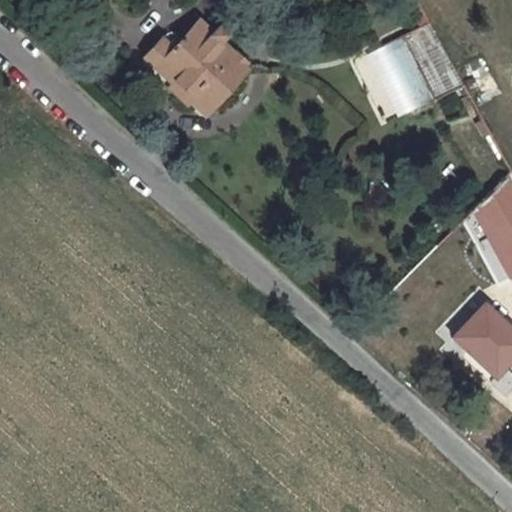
[(172,49),(159,37),(144,52),(208,111),(245,70),(210,38),(214,34),(198,20),(172,49)]
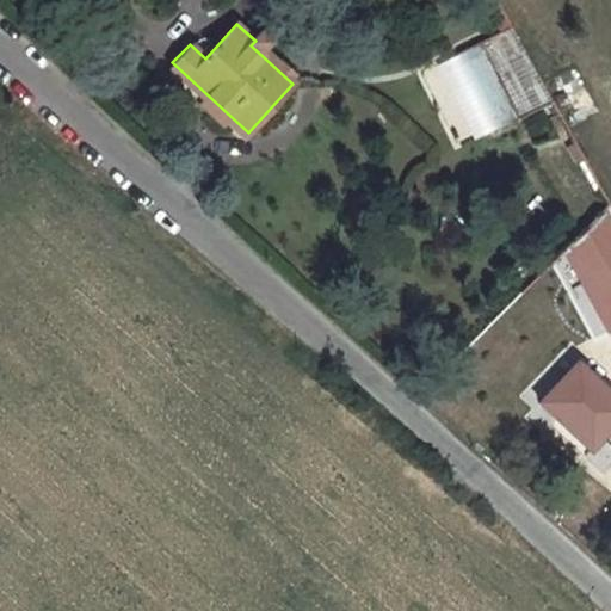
[(482,43),(519,118),(553,100),(513,26),(482,43)]
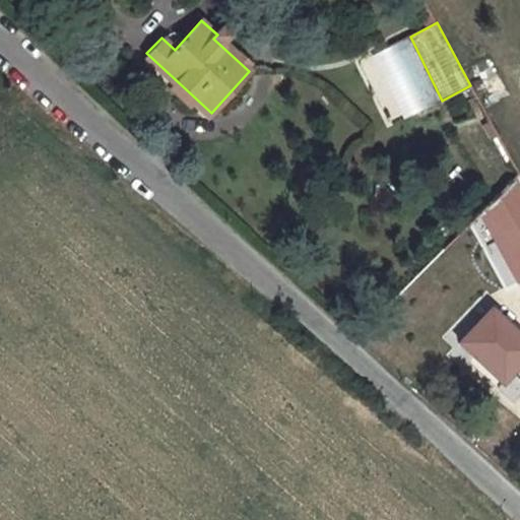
[(355,61),(389,125),(437,101),(403,36),(355,61)]
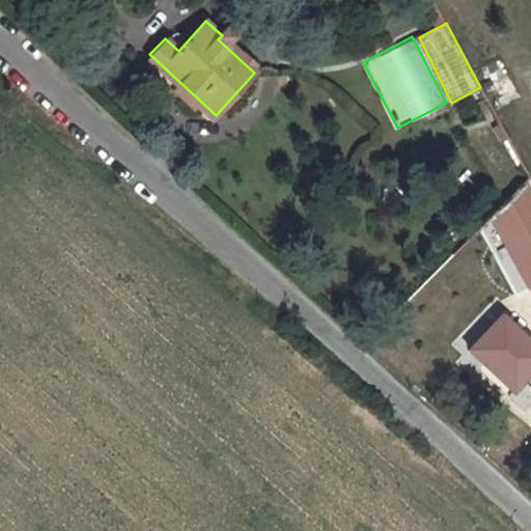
[(530,286),(530,191),(526,183),(491,218),(529,288),(530,286)]
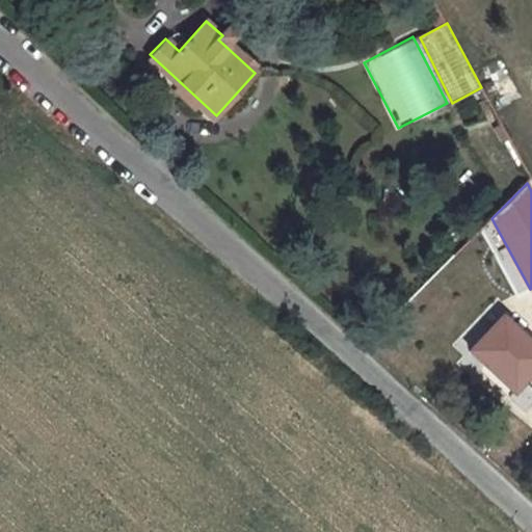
[(531,343),(503,316),(472,349),(514,391),(531,371),(531,343)]
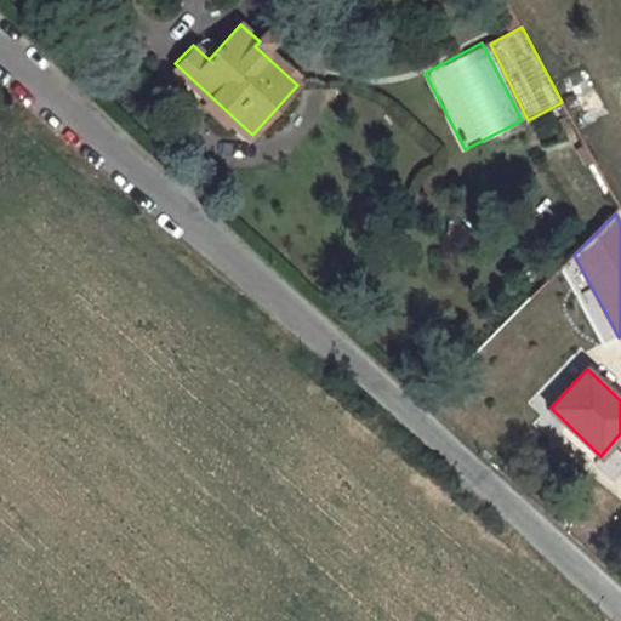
All buildings are outlined.
